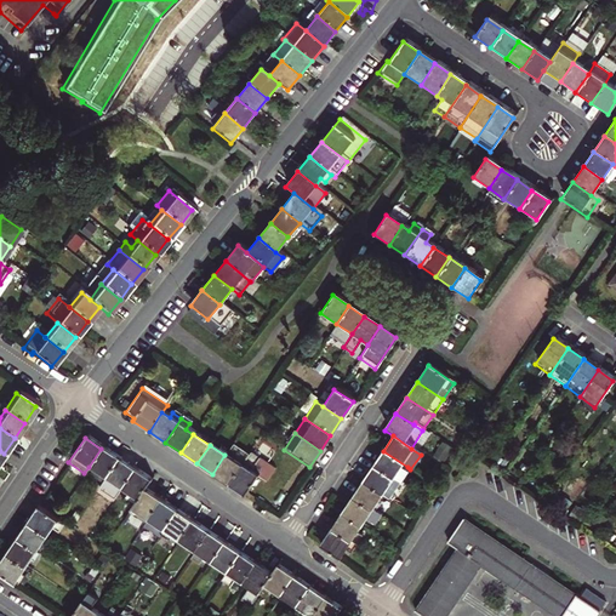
[(104,477),(117,458),(101,449),(89,467),(104,477)]
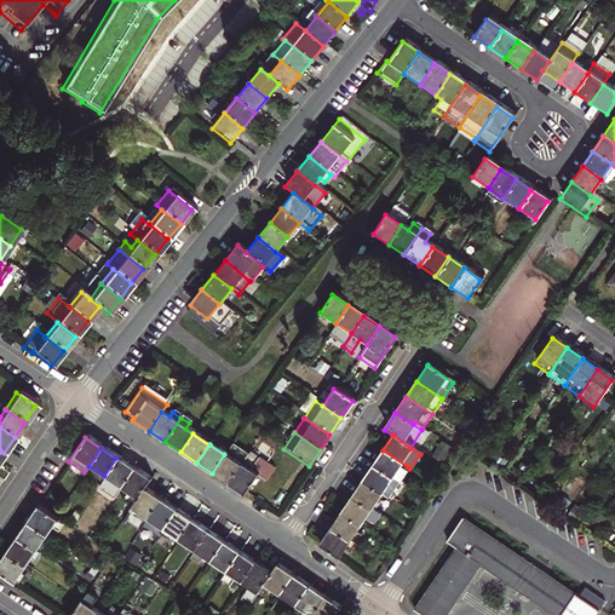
[(407,466),(383,450),(372,466),(390,478),(396,482),(407,466)]
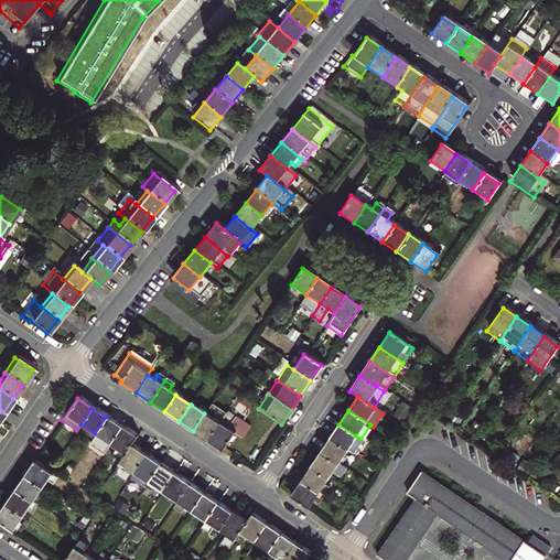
[(204,413),(193,431),(207,440),(218,423),(204,413)]
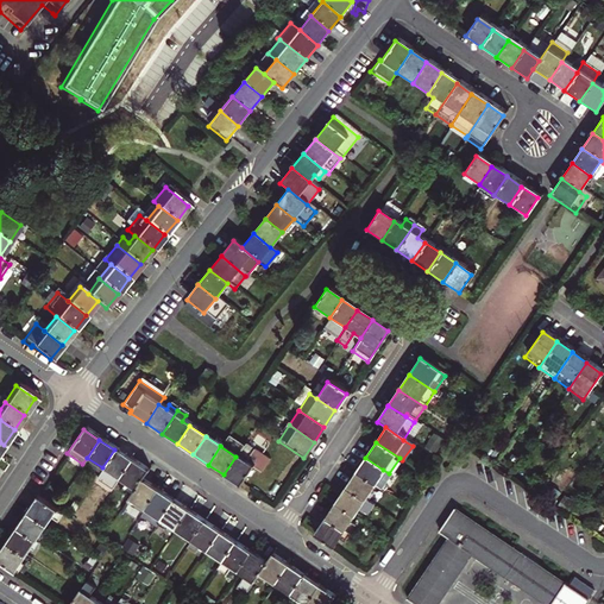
[(118,478),(130,460),(114,450),(102,467),(118,478)]
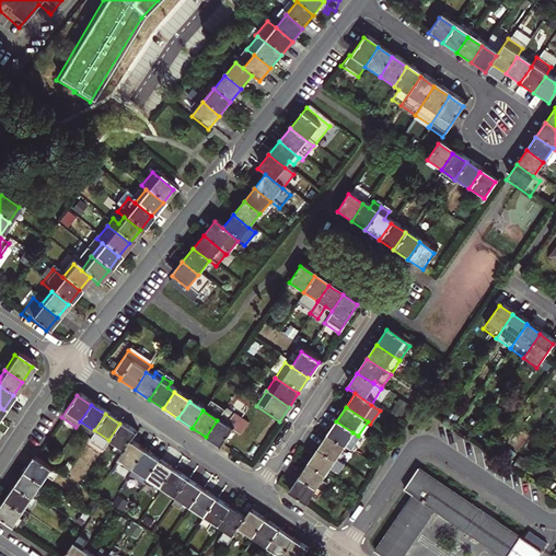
[(217,420),(206,437),(221,448),(232,430),(217,420)]
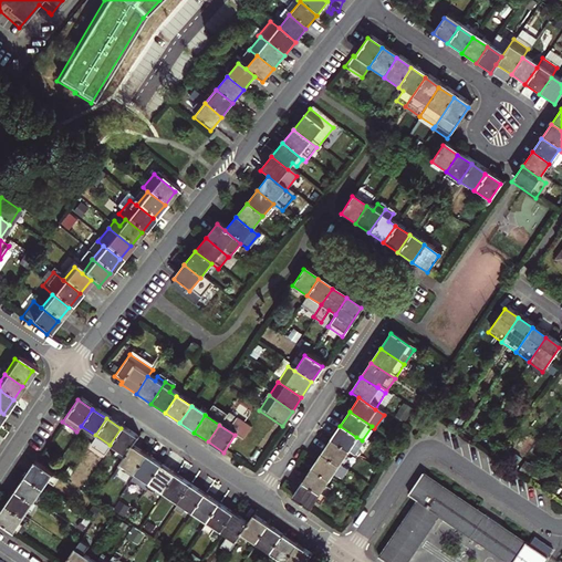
[(356,437),(340,426),(331,440),(347,451),(356,437)]
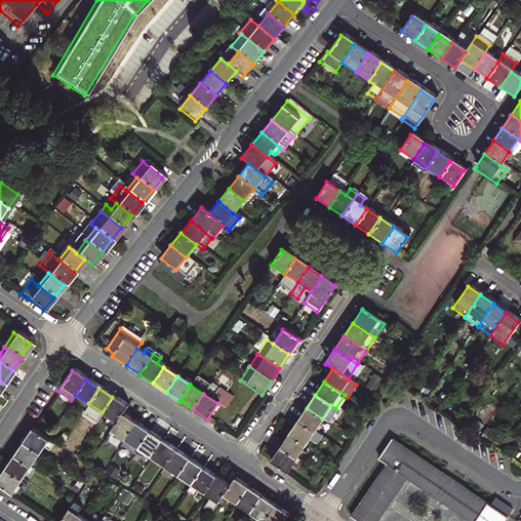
[(120,414),(125,406),(112,397),(102,412),(109,417),(103,426),(109,430),(110,429),(120,414)]
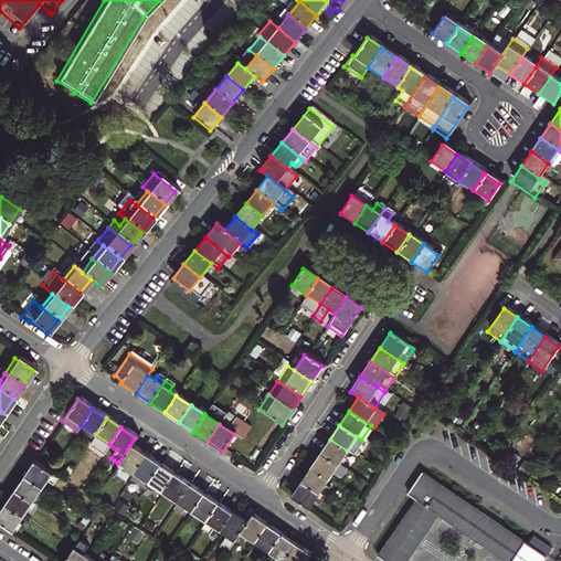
[(347,451),(330,440),(320,454),(337,465),(347,451)]
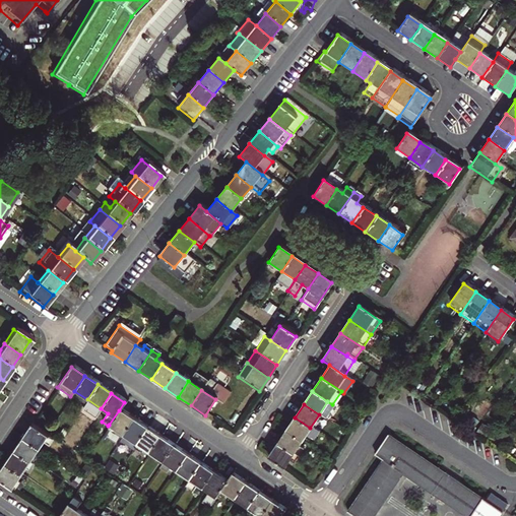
[(122,434),(132,418),(119,410),(109,425),(122,434)]
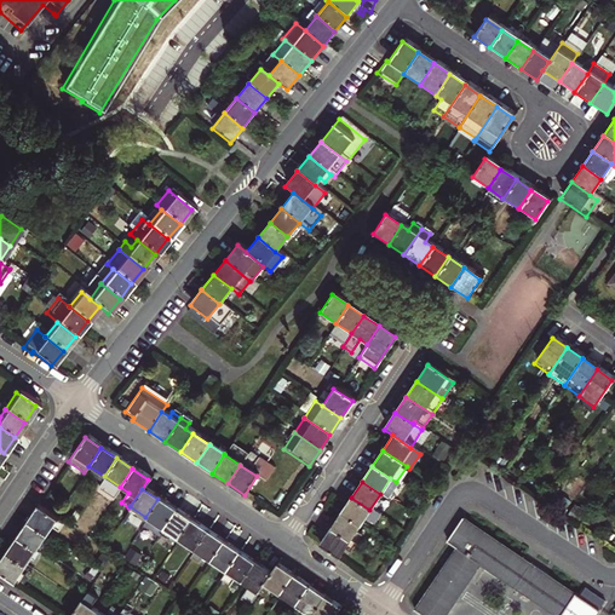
[(369,510),(351,498),(340,513),(358,526),(362,519),(372,526),(378,516),(369,510)]
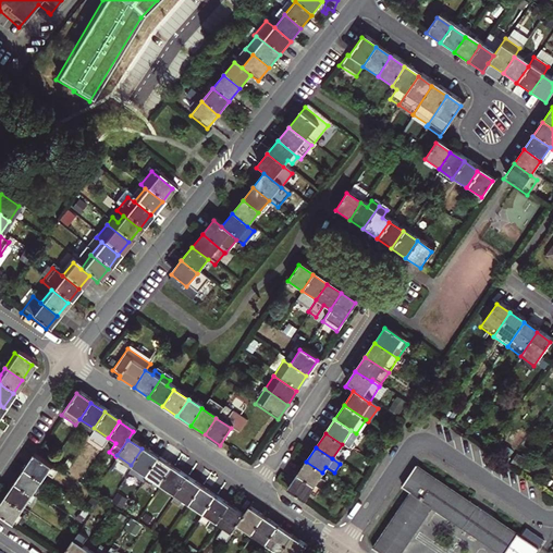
[(145,475),(156,458),(142,449),(131,465),(145,475)]
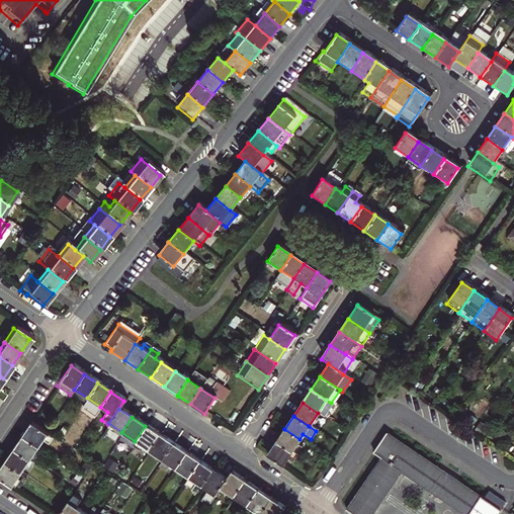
[(37,448),(47,434),(30,424),(21,438),(37,448)]
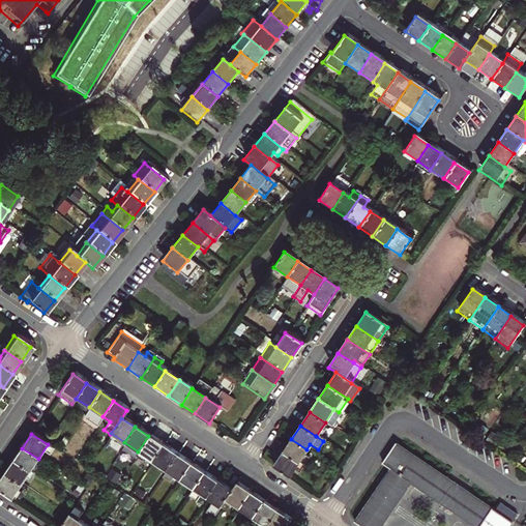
[(151,461),(162,445),(148,436),(138,451),(151,461)]
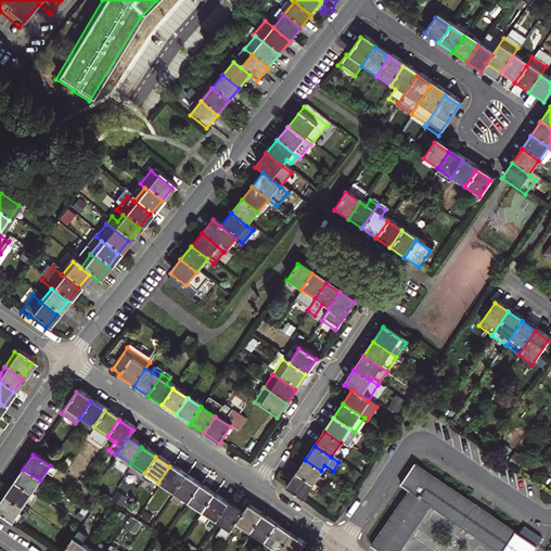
[(321,471),(305,460),(295,474),(312,486),(317,489),(322,482),(317,478),(321,471)]
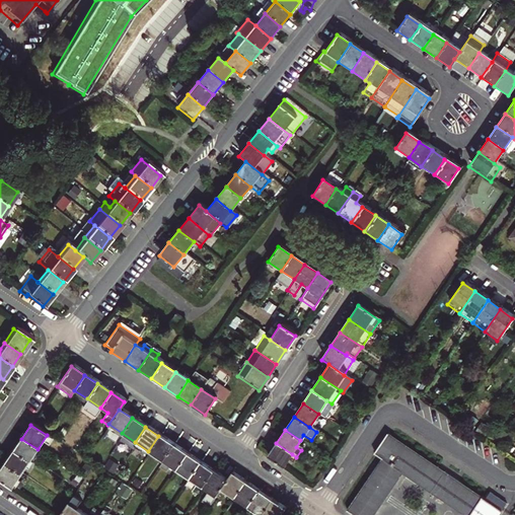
[(343,434),(338,430),(334,435),(339,439),(343,434)]
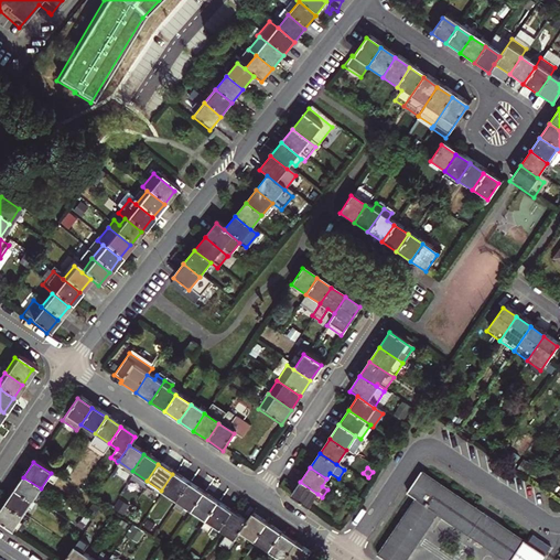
[(175,501),(186,484),(172,474),(161,491),(175,501)]
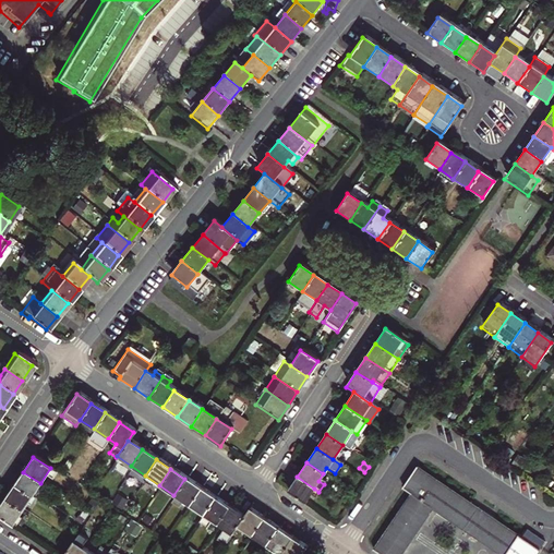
[(553,480),(553,472),(548,469),(542,477),(552,483),(553,480)]
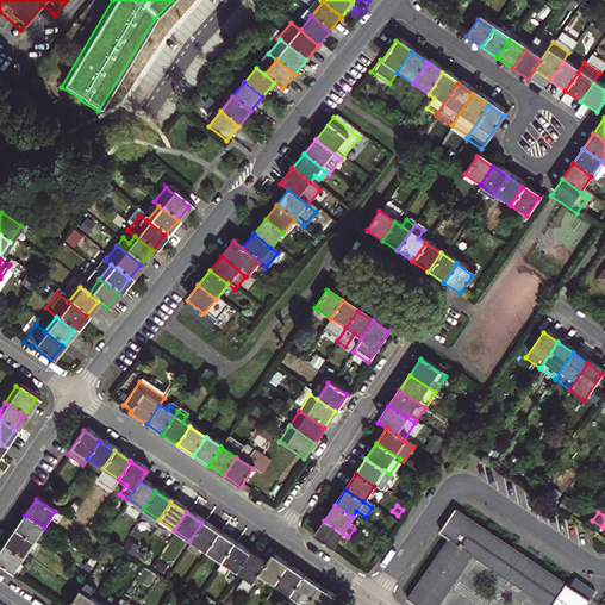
[(582,604),(585,602),(451,513),(436,536),(444,541),(404,603),(406,604),(437,604),(469,557),(538,604),(582,604)]
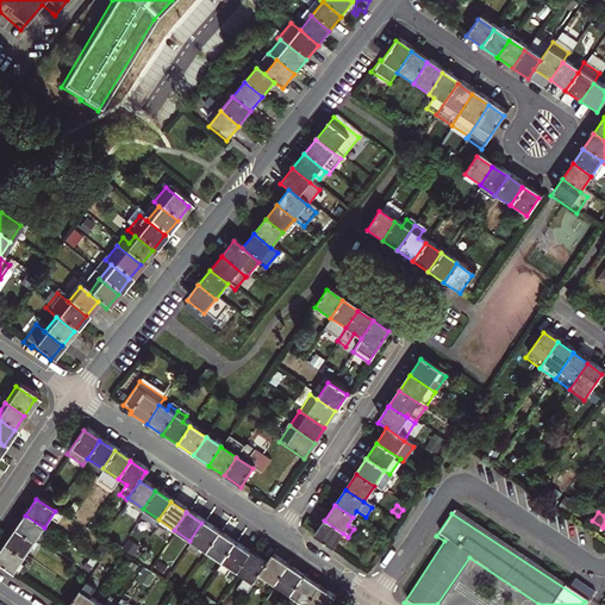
[(33,543),(44,528),(25,516),(16,530),(33,543)]
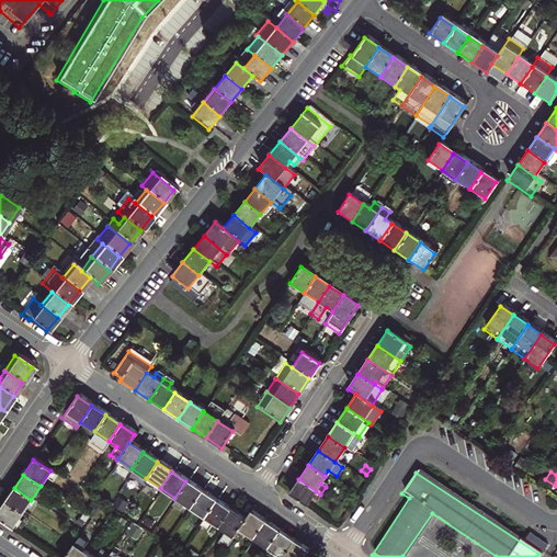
[(316,491),(298,479),(288,495),(305,506),(316,491)]
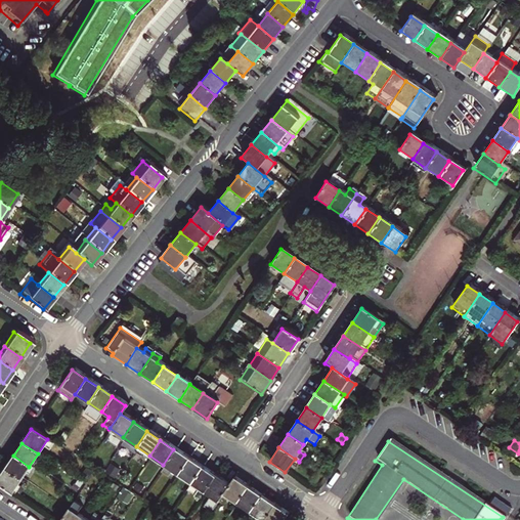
[(176,473),(186,459),(173,449),(163,465),(176,473)]
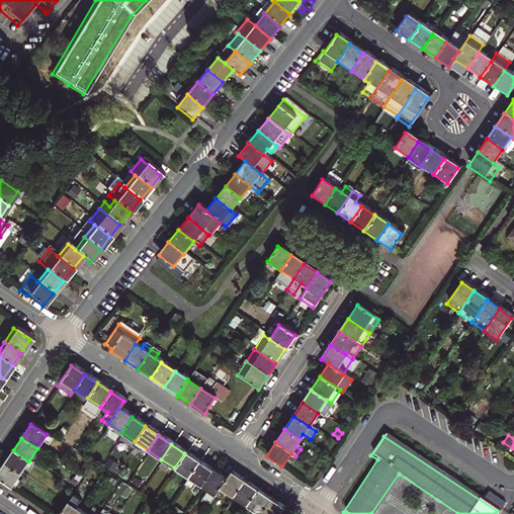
[(19,475),(28,461),(13,450),(4,464),(19,475)]
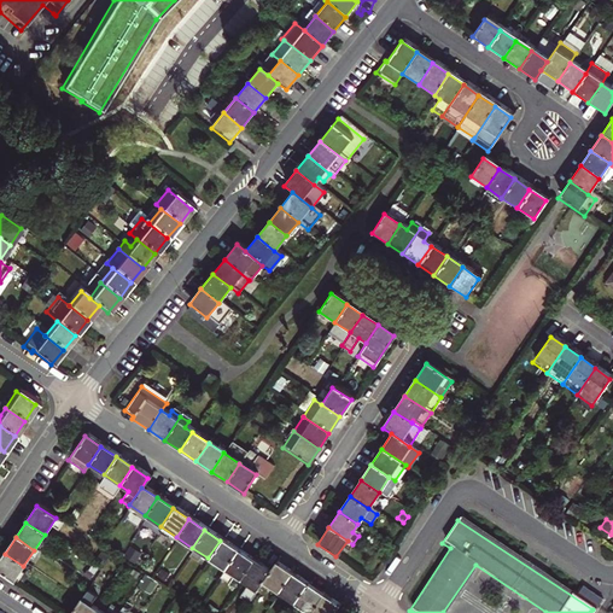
[(223,568),(235,550),(220,541),(208,558),(223,568)]
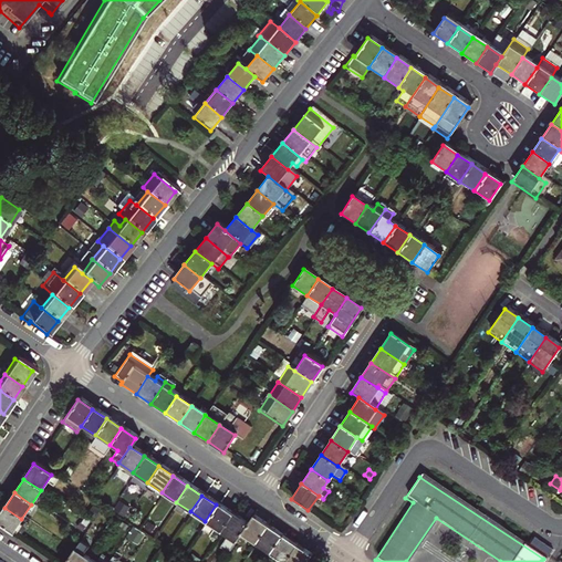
[(219,531),(230,514),(216,505),(205,521),(219,531)]
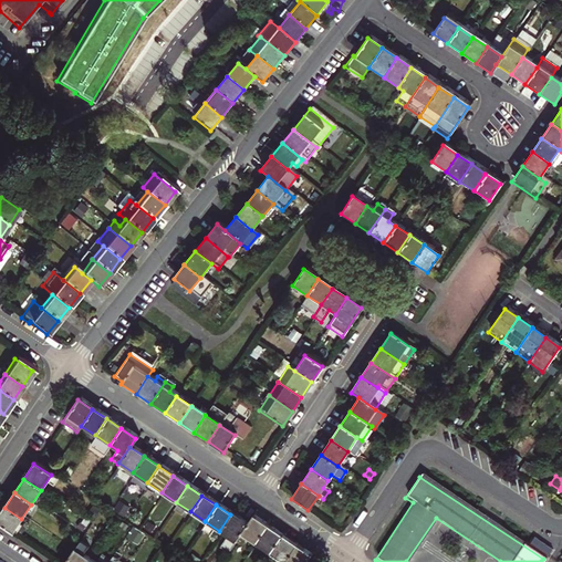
[(0,526),(11,533),(21,519),(4,508),(0,513),(0,526)]
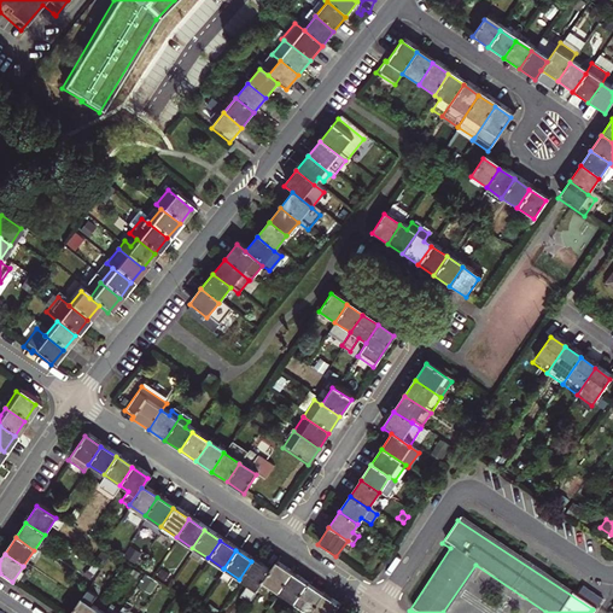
[(261,582),(267,572),(251,561),(239,579),(256,590),(261,582)]
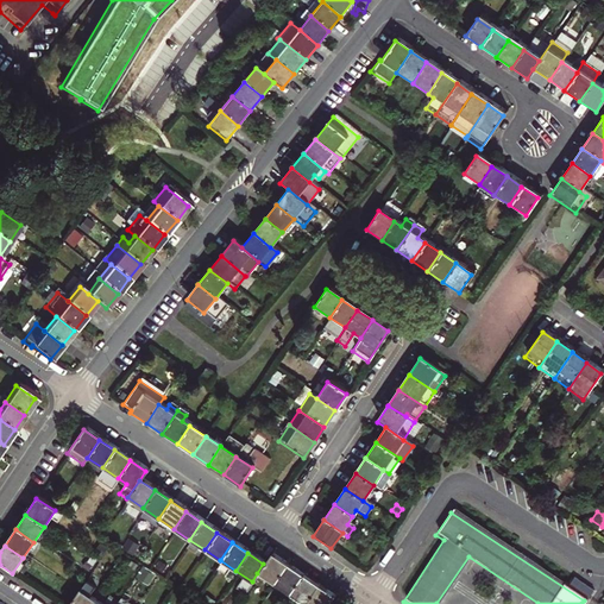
[(274,584),(285,566),(270,555),(263,564),(257,573),(274,584)]
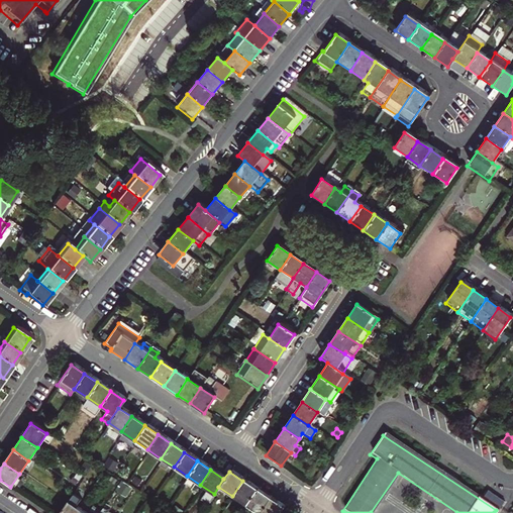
[(245,505),(255,489),(242,481),(232,496),(245,505)]
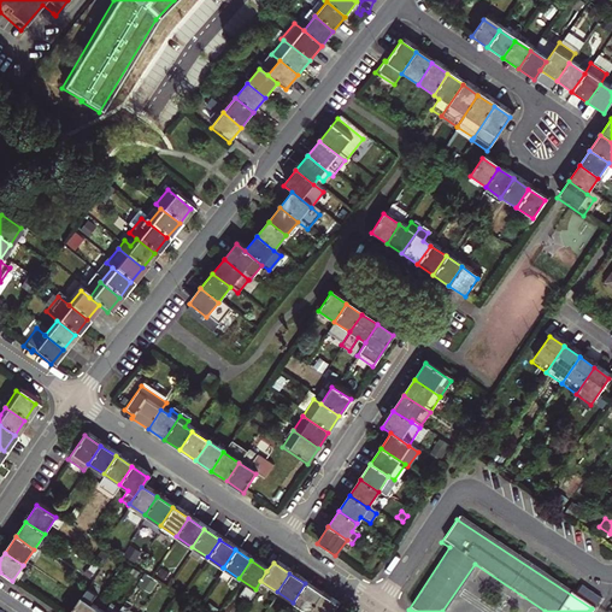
[(309,611),(321,594),(305,583),(293,602),(306,611),(309,611)]
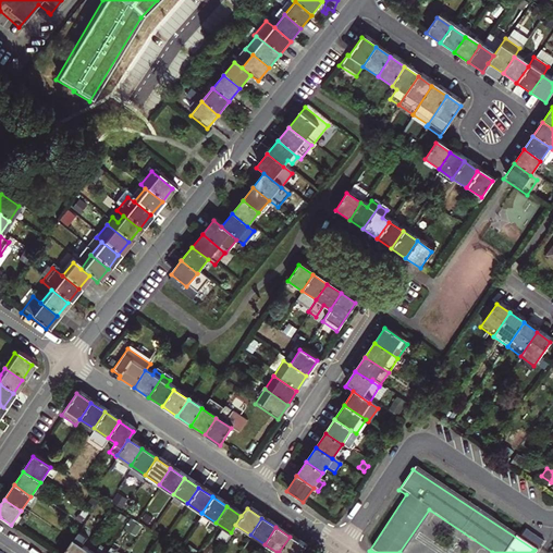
[(299,552),(304,547),(290,537),(279,552),(299,552)]
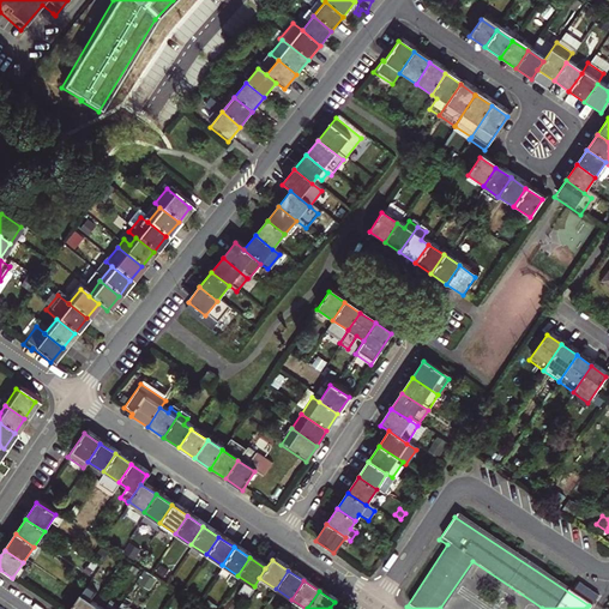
[(94,608),(95,607),(78,596),(70,608),(94,608)]
